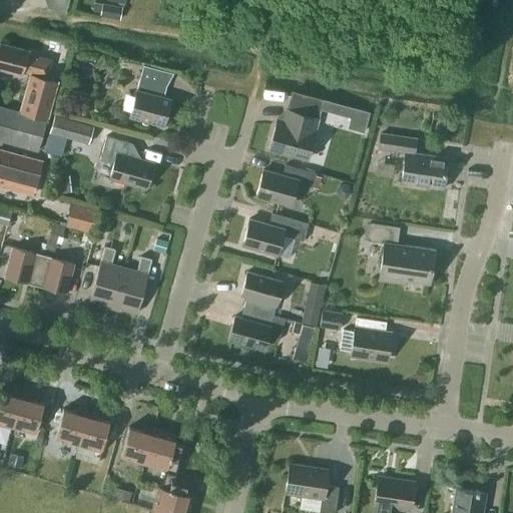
[(122,6),(101,2),(99,17),(120,20),(122,6)]
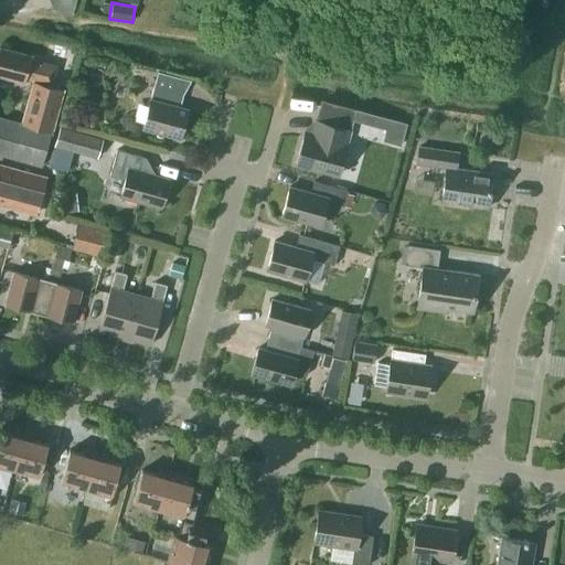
[(31,60),(32,56),(0,46),(0,75),(24,83),(27,77),(34,80),(22,124),(0,117),(0,153),(42,166),(63,91),(51,87),(56,66),(31,60)]
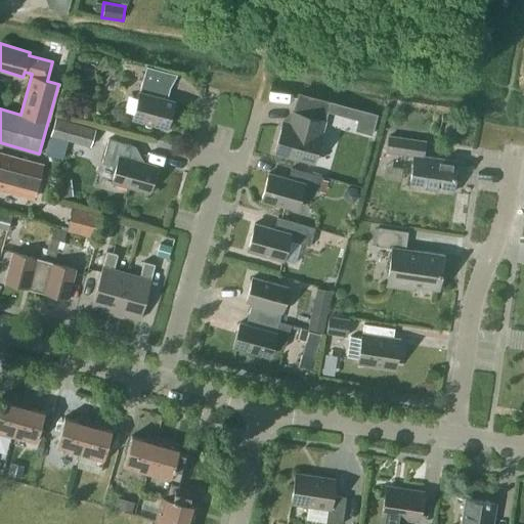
[(168,87),(153,83),(142,80),(132,118),(167,128),(174,101),(165,99),(168,87)]
